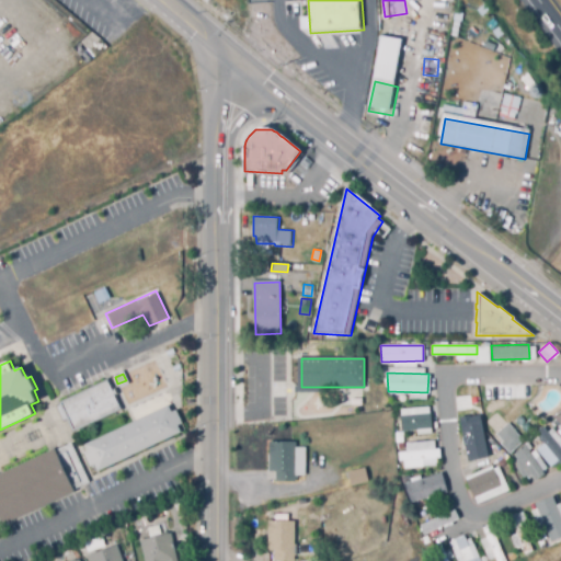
[(61,403),(107,382),(121,410),(73,431),(61,403)]
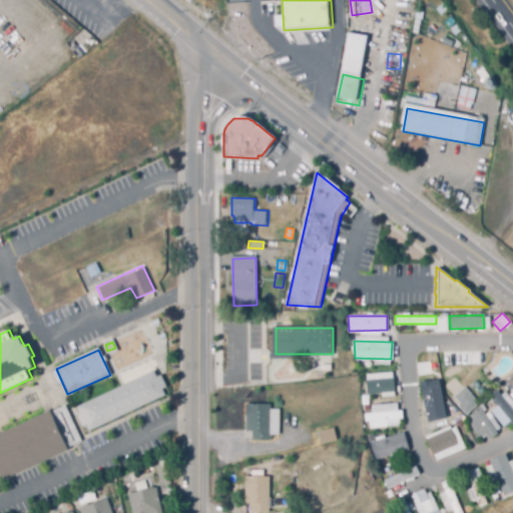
[(90,433),(86,426),(82,428),(77,416),(80,414),(77,409),(154,372),(157,378),(161,376),(167,389),(163,391),(166,397),(90,433)]
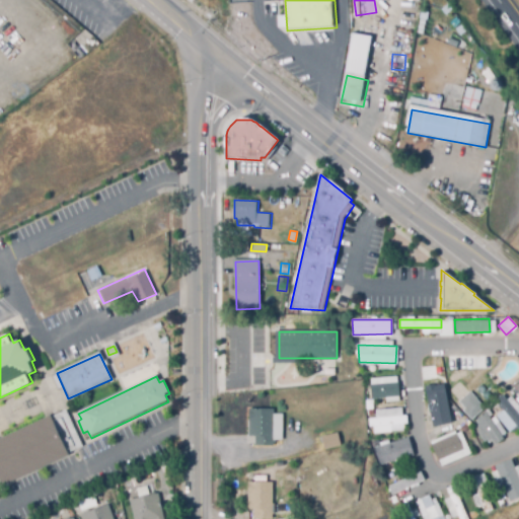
[(370,384),(398,383),(399,392),(370,393),(370,384)]
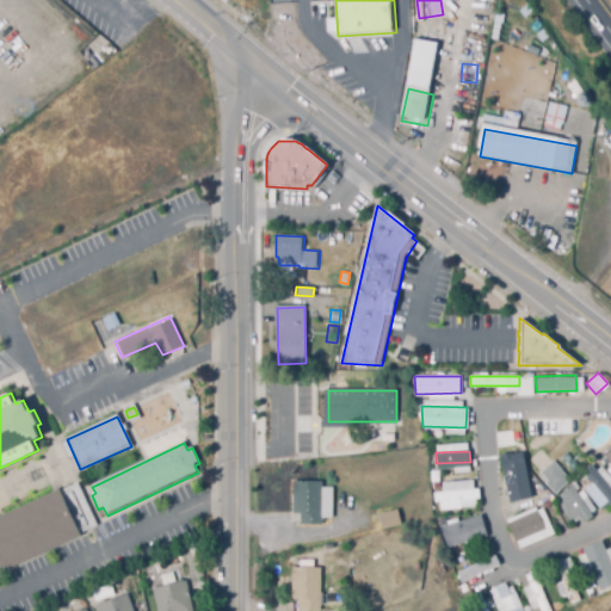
[(538,473),(551,460),(572,480),(556,492),(538,473)]
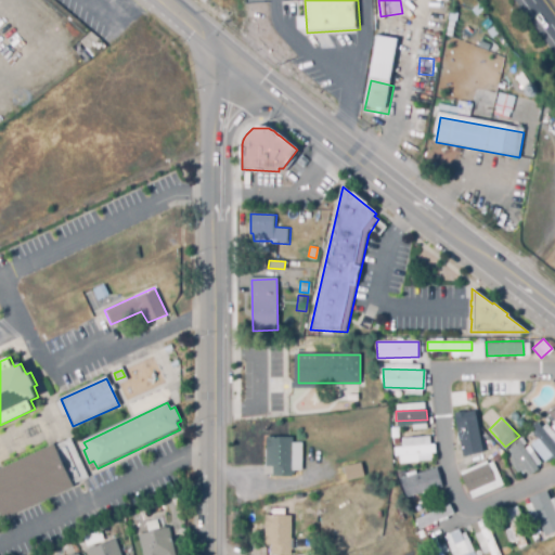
[(554,457),(539,438),(544,431),(554,444),(554,457)]
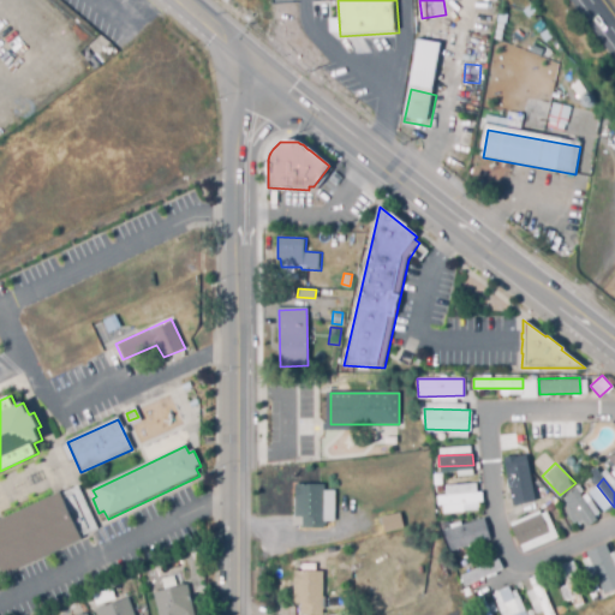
[(326,484),(326,490),(338,490),(336,521),(326,521),(326,529),(304,529),(303,517),(296,517),(296,484),(326,484)]
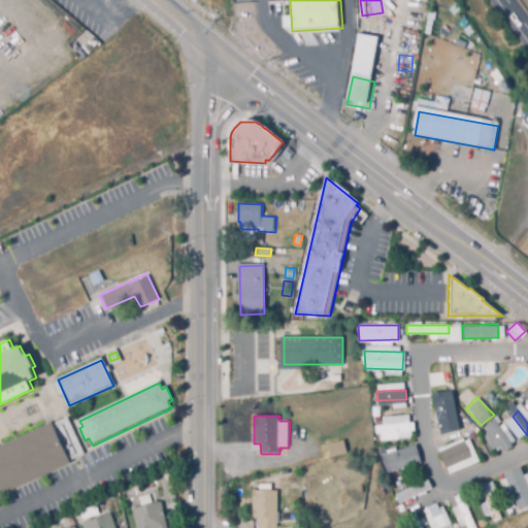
[(433,433),(467,417),(469,423),(436,439),(433,433)]
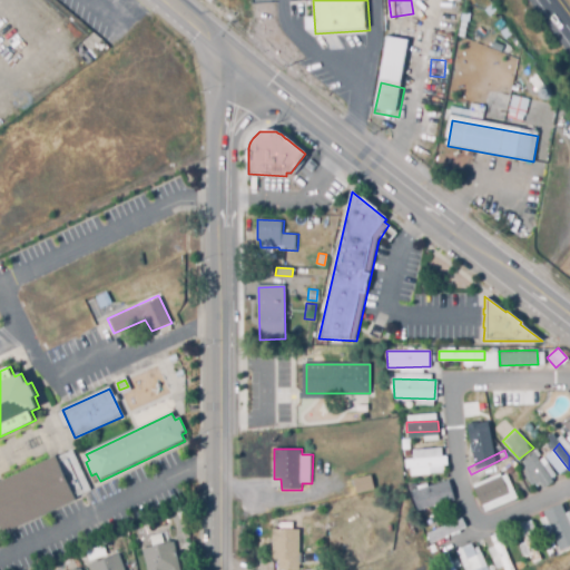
[(524,461),(534,452),(552,480),(541,488),(524,461)]
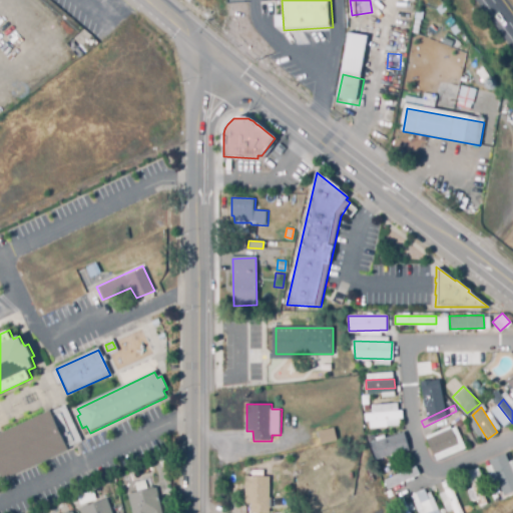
[(364,412),(403,410),(403,419),(364,420),(364,412)]
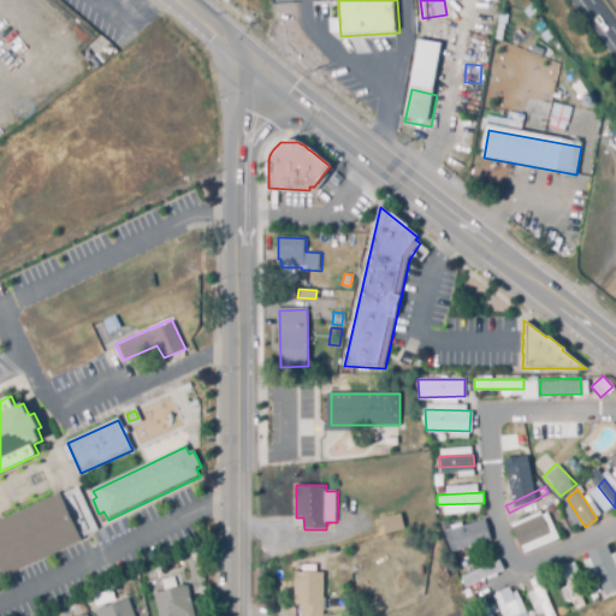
[(0,560),(0,523),(60,493),(83,540),(9,578),(0,560)]
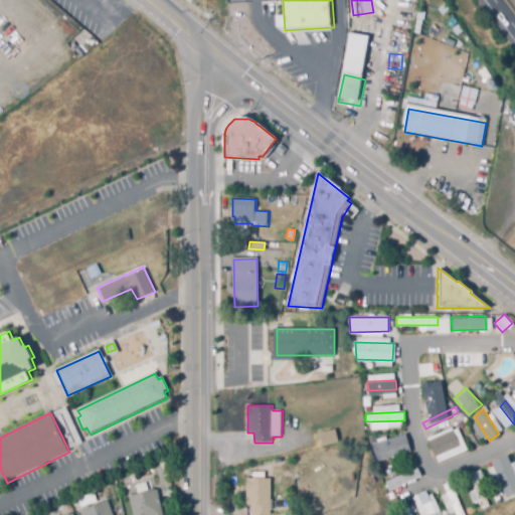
[(320,433),(339,428),(341,440),(322,444),(320,433)]
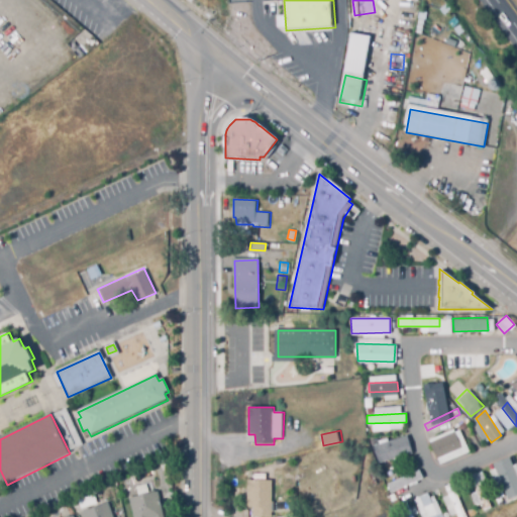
[(453,431),(460,446),(437,456),(430,441),(453,431)]
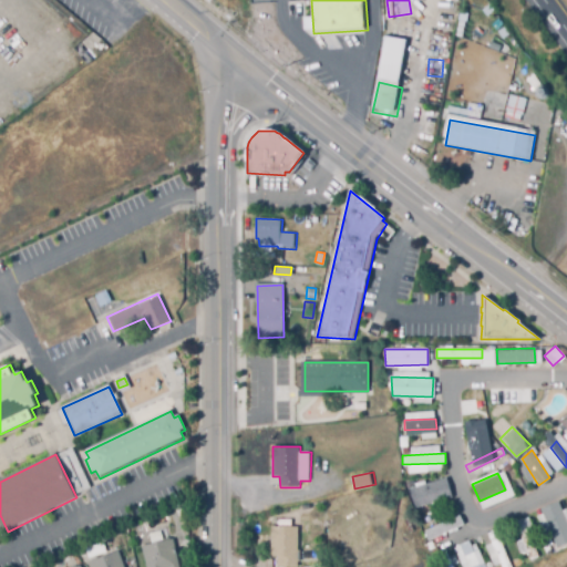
[(410,488),(445,477),(452,495),(414,506),(410,488)]
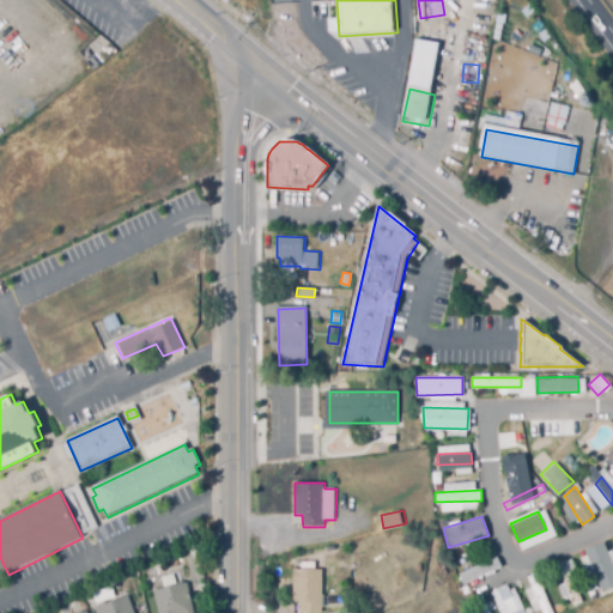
[(584,550),(602,541),(612,566),(612,586),(602,589),(584,550)]
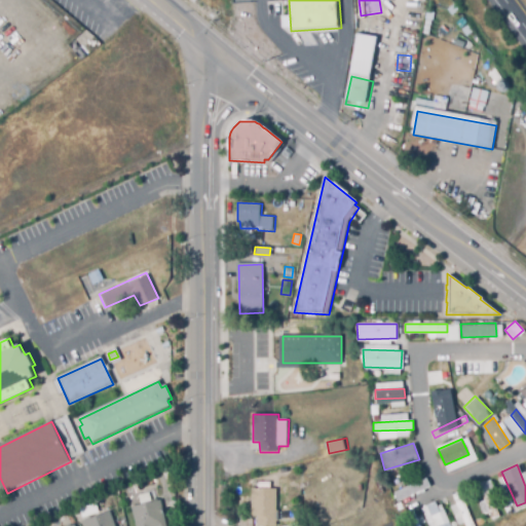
[(393,491),(426,477),(429,485),(398,499),(393,491)]
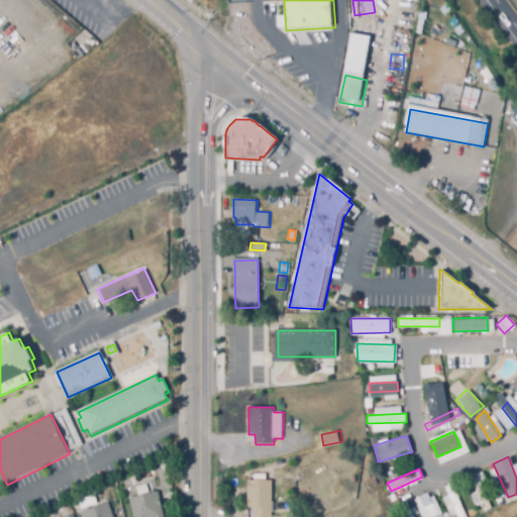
[(469,475),(476,473),(487,500),(482,502),(469,475)]
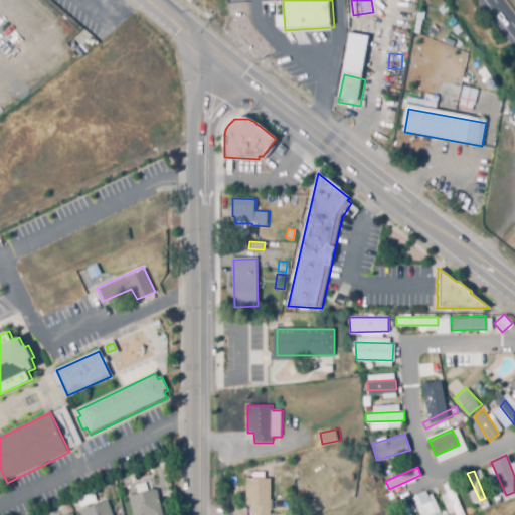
[(272,478),(272,500),(274,500),(274,509),(272,509),(272,514),(252,514),(252,505),(246,505),(247,478),(272,478)]
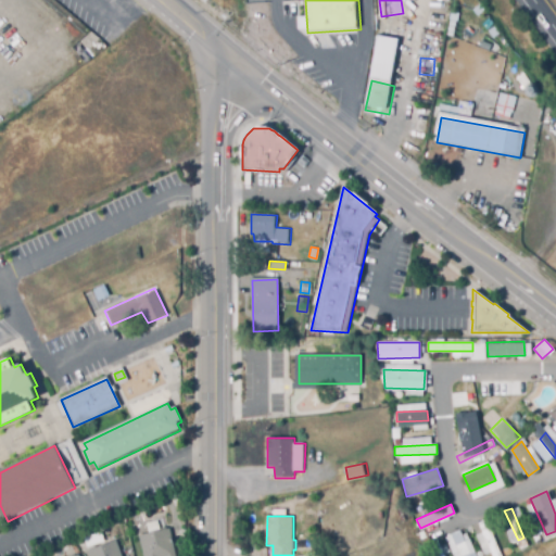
[(492,555),(479,522),(485,519),(501,555),(492,555)]
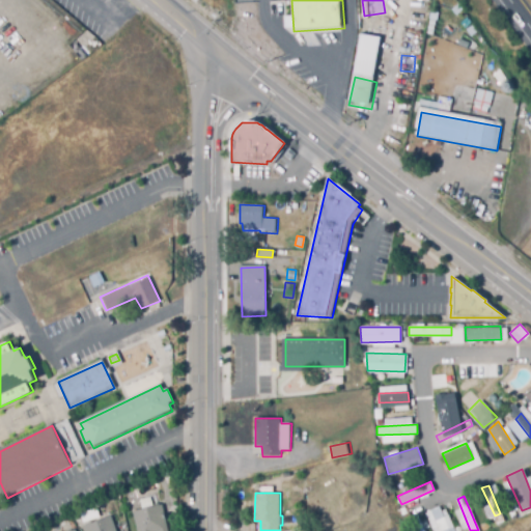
[(162,504),(167,530),(137,530),(133,511),(162,504)]
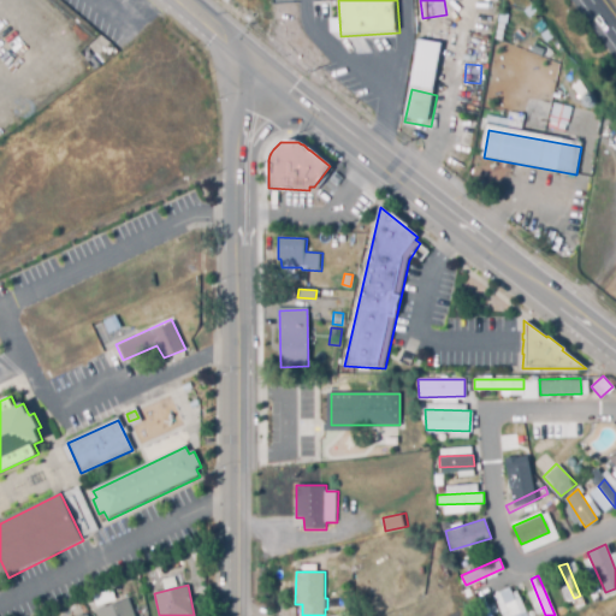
[(510,615),(501,591),(509,587),(520,615),(510,615)]
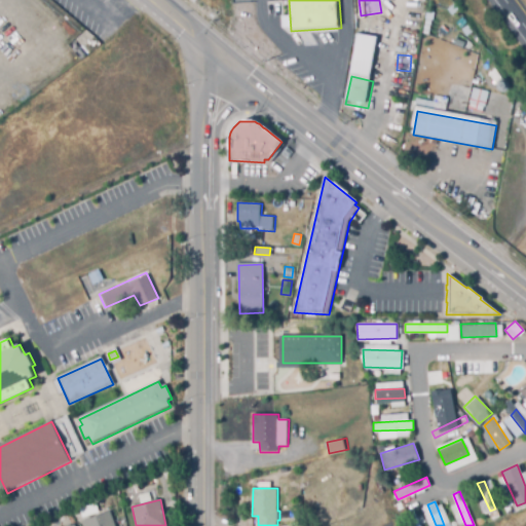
[(98,511),(81,517),(79,509),(96,503),(98,511)]
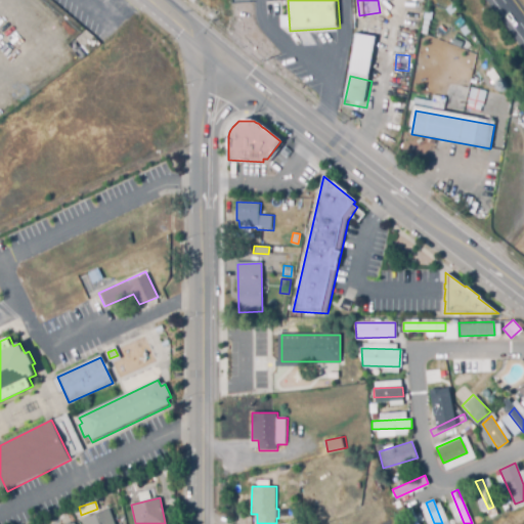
[(83,523),(82,520),(110,509),(115,523),(83,523)]
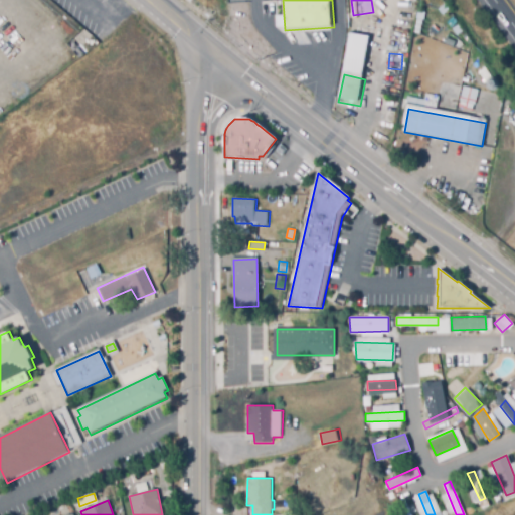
[(399,514),(395,505),(404,501),(411,514),(399,514)]
